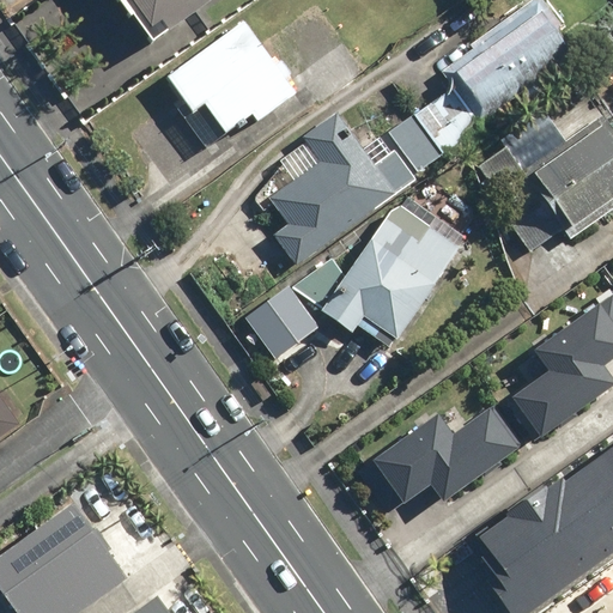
[(114,0),(151,49),(217,0),(114,0)]
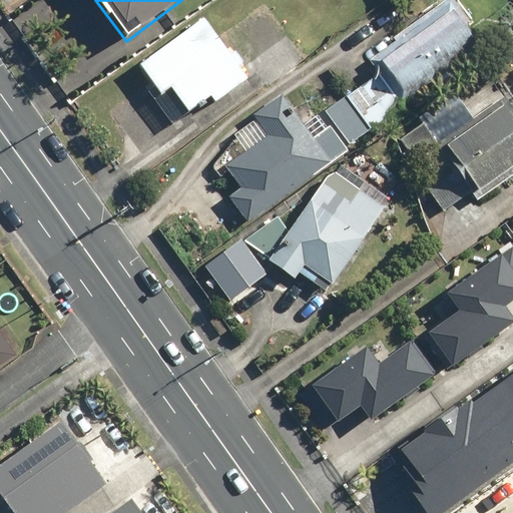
[(368,59),(378,72),(402,104),(483,43),(455,6),(421,32),(415,24),(368,59)]
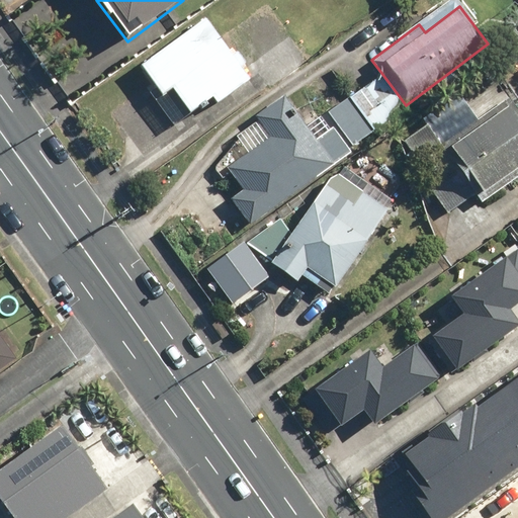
[(147,86),(180,132),(253,78),(207,15),(142,64),(155,81),(147,86)]
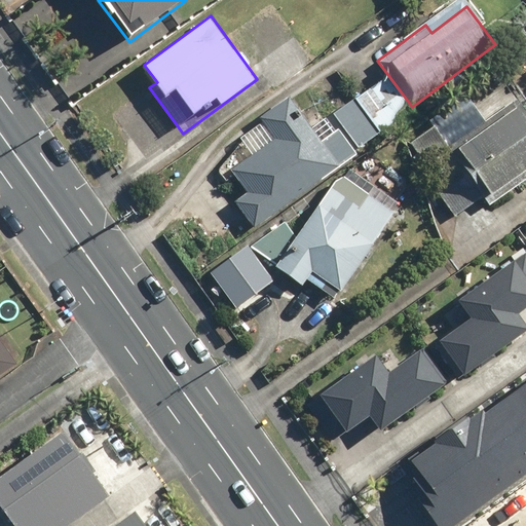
[(387,74),(357,97),(383,132),(385,135),(416,112),(412,107),(387,74)]
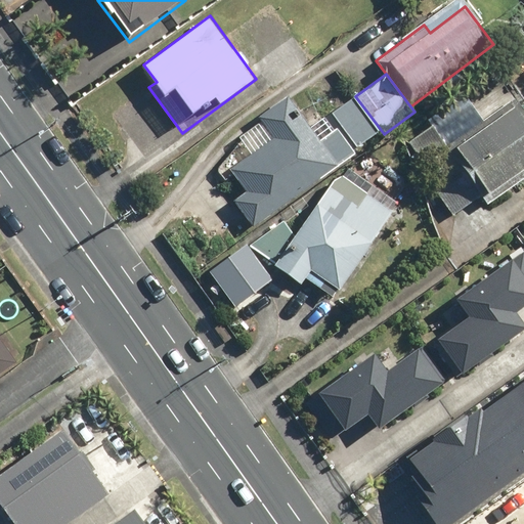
[(485,206),(523,178),(523,93),(512,77),(465,110),(457,99),(429,120),(454,155),(461,150),(472,166),(462,173),(485,206)]
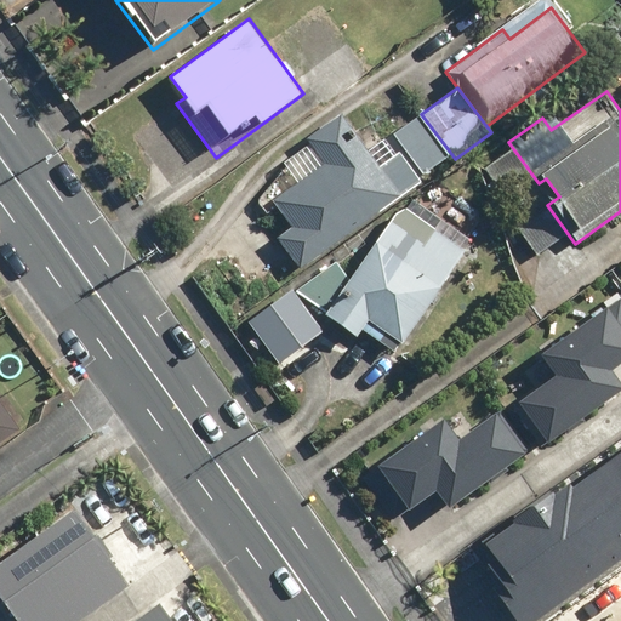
[(314,143),(281,167),(256,201),(266,214),(278,205),(294,226),(278,238),(301,269),(425,176),(400,143),(389,152),(393,158),(382,166),(343,114),(311,138),(314,143)]
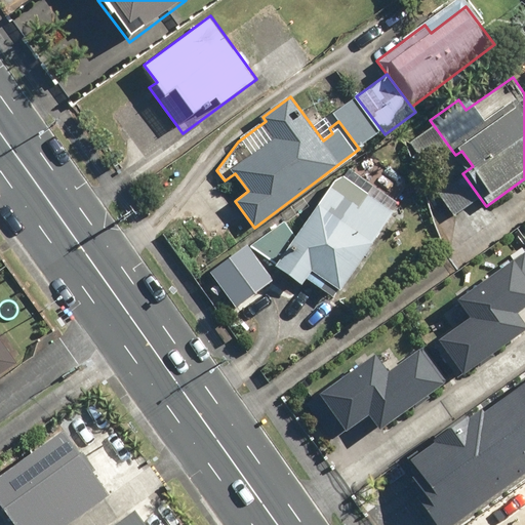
[(382,131),(356,96),(333,114),(338,121),(359,149),(382,131)]
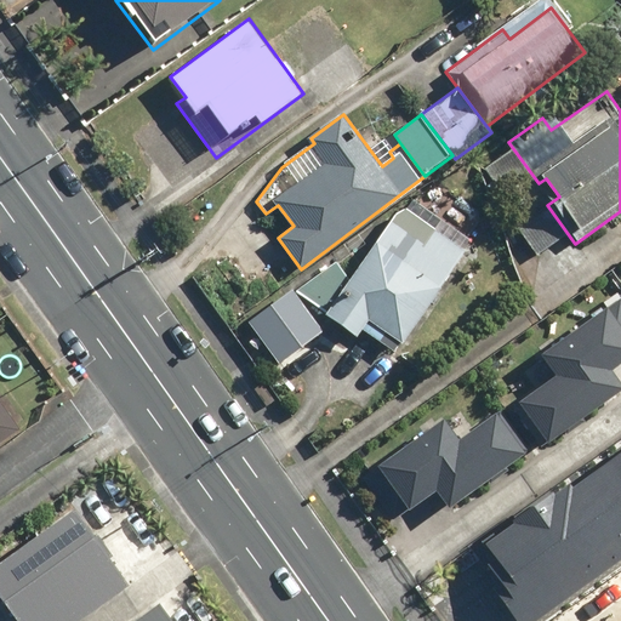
[(335,258),(296,292),(362,336),(366,329),(399,351),(468,249),(437,228),(427,241),(399,221),(398,223),(392,220),(355,273),(335,258)]
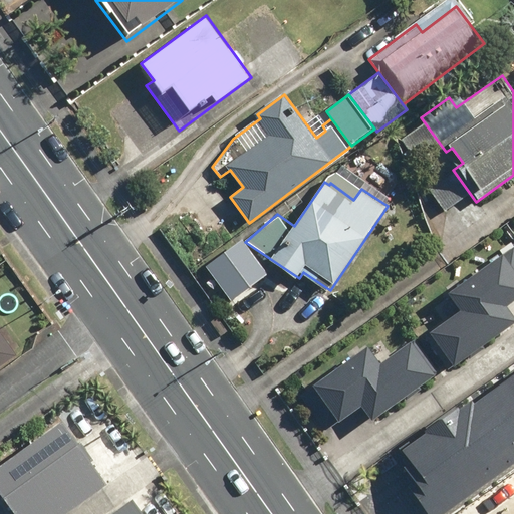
[(261,265),(241,240),(194,277),(210,297),(223,287),(234,301),(262,279),(255,270),(261,265)]
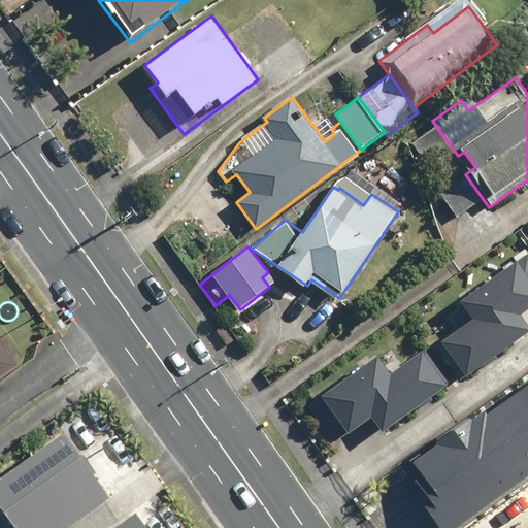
[(527,310),(527,258),(524,253),(461,300),(473,317),(438,343),(467,381),(527,334),(527,317),(525,314),(527,310)]
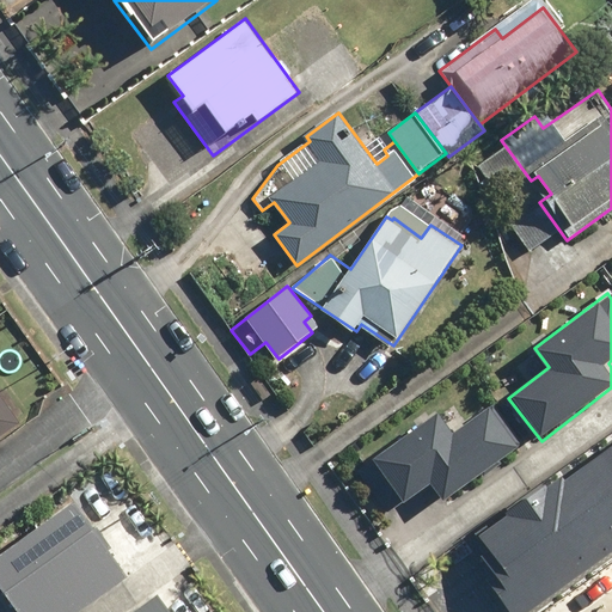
[(0,439),(25,422),(0,387),(0,439)]
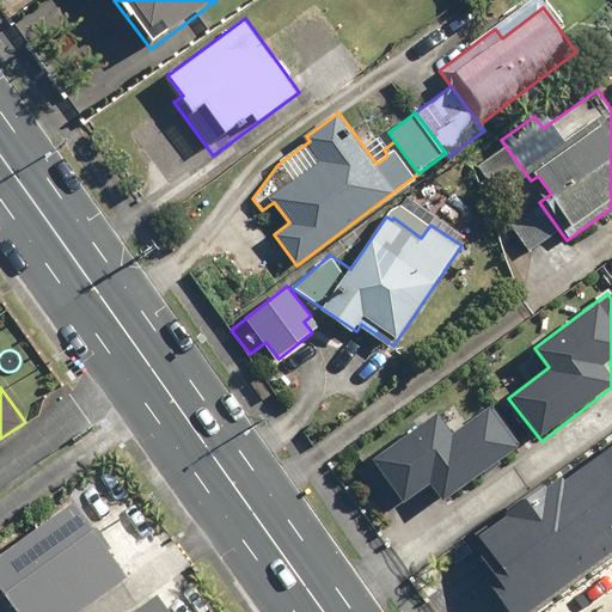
[(454,433),(439,411),(373,459),(404,502),(432,482),(446,501),(524,444),(494,404),(454,433)]
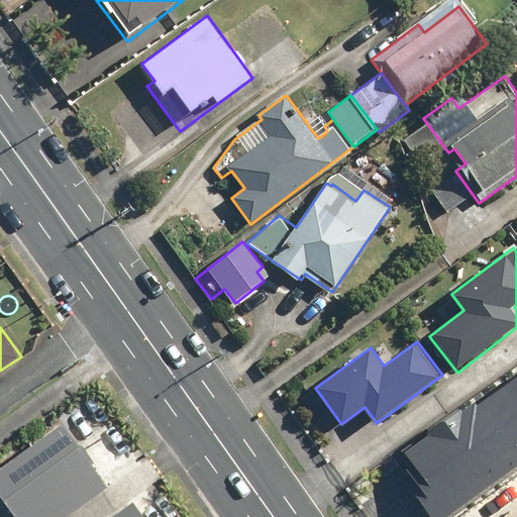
[(442,428),(408,453),(429,483),(417,492),(435,516),(447,516),(516,466),(516,375),(469,410),(463,404),(437,423),(442,428)]
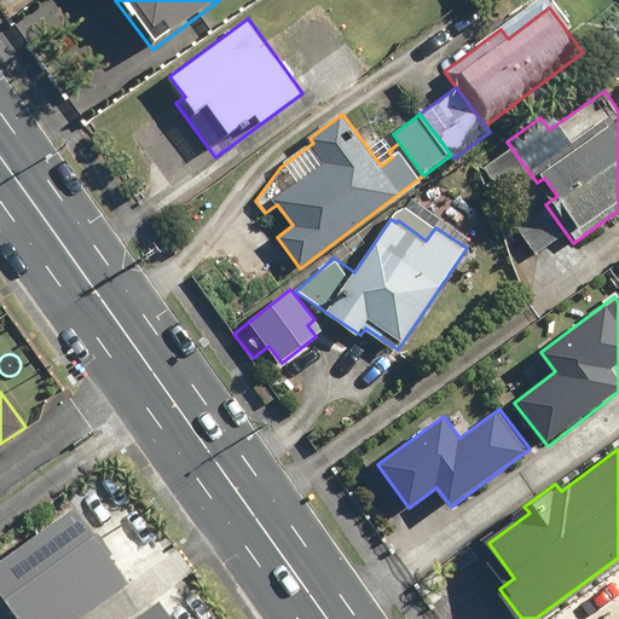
[(93,531),(75,508),(0,565),(0,593),(19,618),(77,618),(131,579),(113,555),(119,550),(100,526),(93,531)]
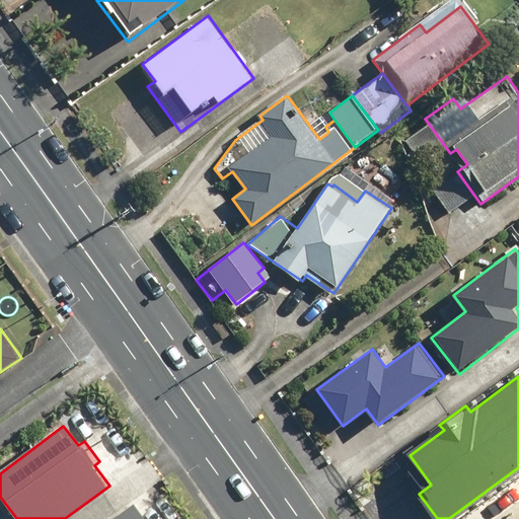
[(150,518),(137,501),(113,518),(150,518)]
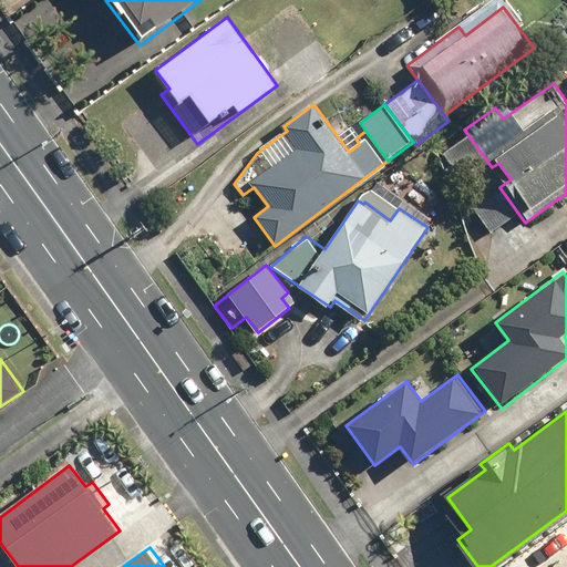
All buildings are outlined.
